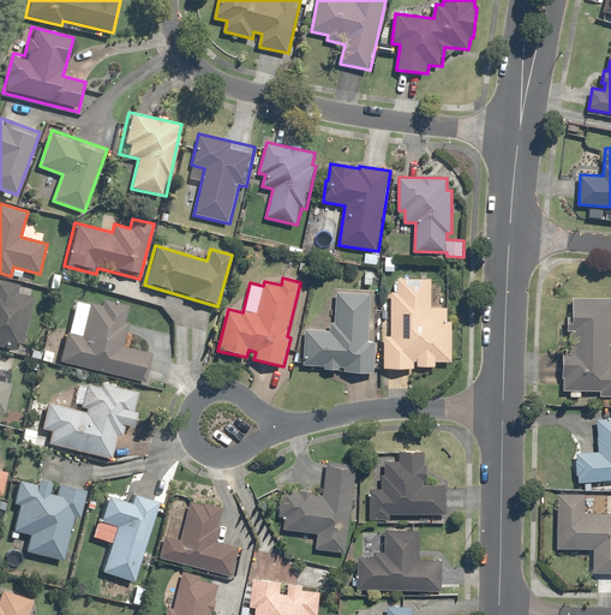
[(0,346),(23,352),(36,296),(18,292),(19,285),(0,279),(0,346)]
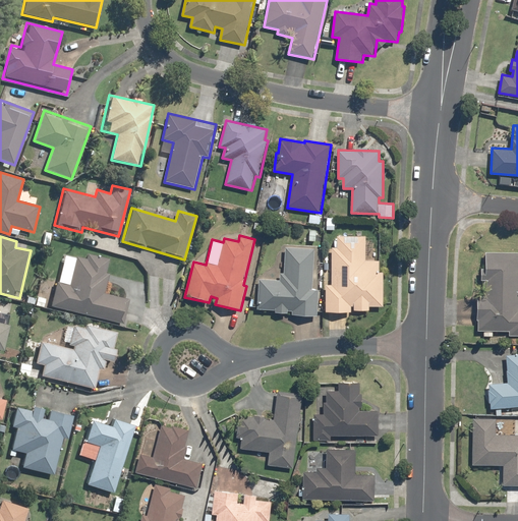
[(327,284),(327,312),(352,312),(352,310),(368,310),(368,306),(384,306),(384,272),(380,272),(380,259),(366,259),(366,236),(337,236),(337,247),(332,247),(332,284),(327,284)]
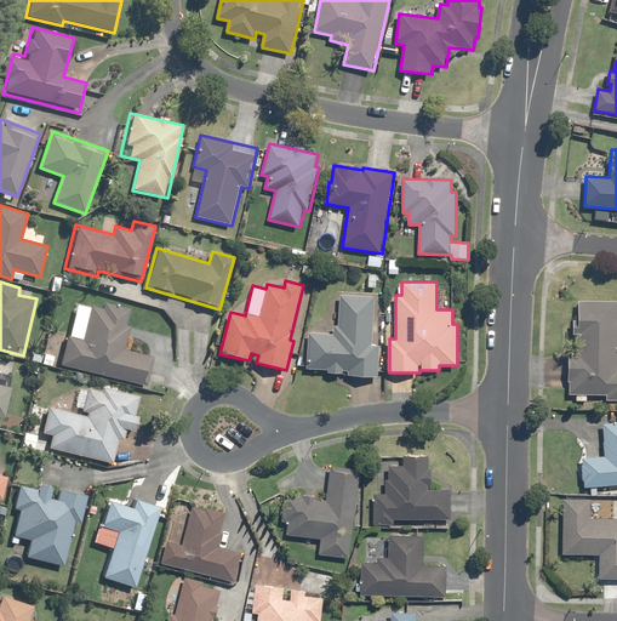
[(348,375),(378,377),(381,345),(373,345),(376,296),(341,294),(338,324),(333,324),(333,334),(308,331),(306,369),(327,370),(326,372),(343,374),(343,371),(348,371),(348,375)]
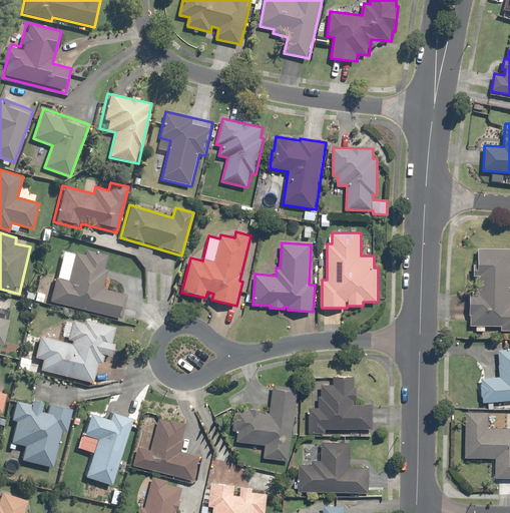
[(55,277),(49,302),(122,319),(128,295),(103,289),(108,269),(104,268),(107,253),(75,245),(67,280),(55,277)]
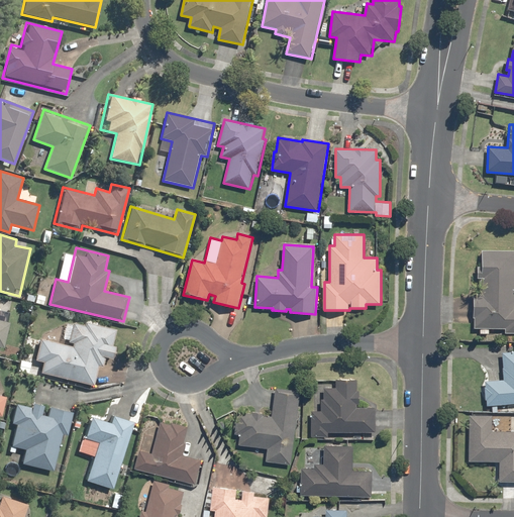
[(513,250),(482,249),(482,265),(477,265),(477,278),(481,278),(480,294),(474,293),(473,328),(505,328),(505,333),(513,332),(513,250)]
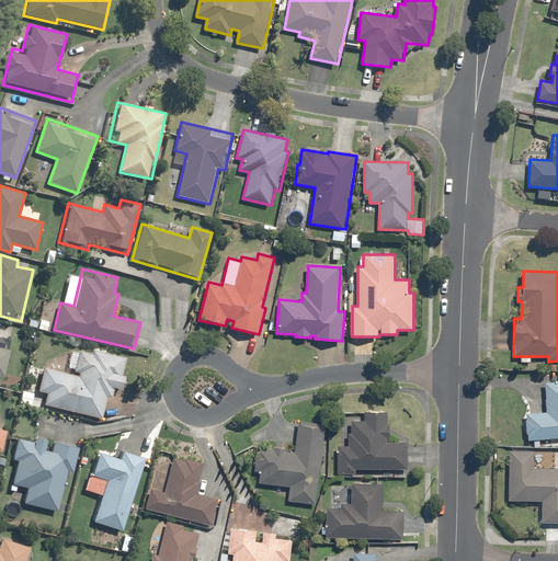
[(0,376),(4,378),(11,350),(0,346),(0,376)]
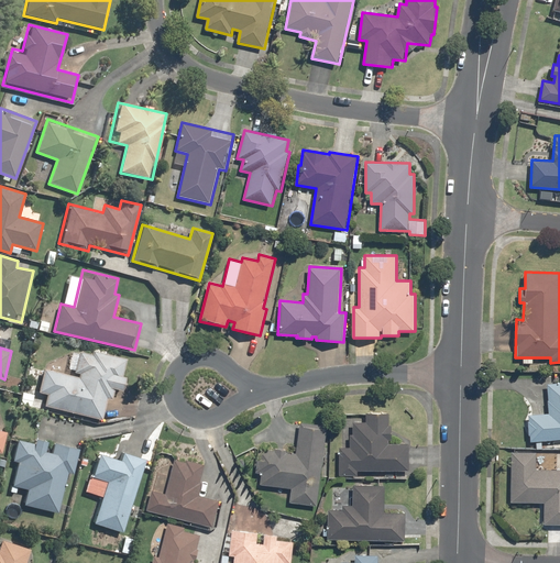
[(122,377),(127,357),(91,349),(90,353),(78,350),(72,375),(44,368),(37,392),(46,394),(43,406),(101,420),(107,398),(112,399),(114,389),(121,392),(125,377),(122,377)]
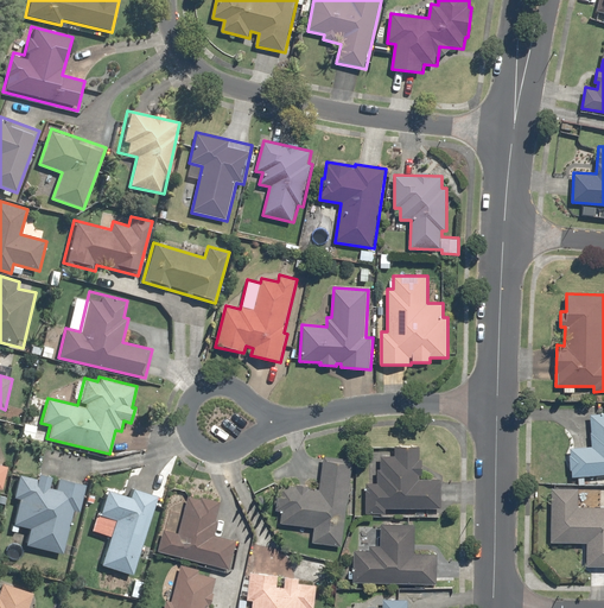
[(570,449),(572,476),(603,474),(603,412),(591,415),(593,447),(570,449)]
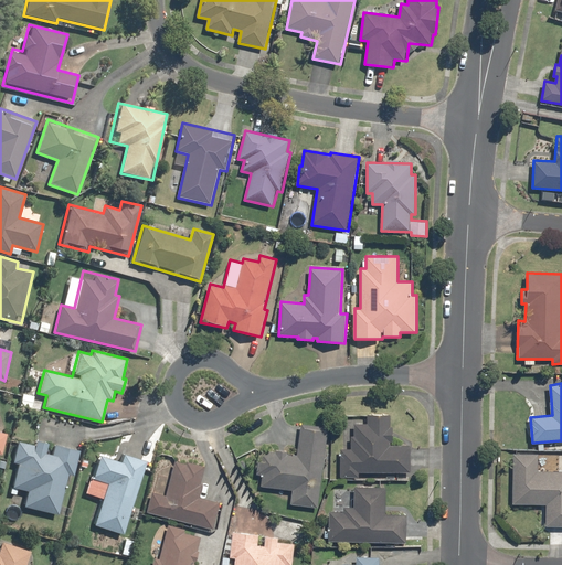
[(341,448),(341,478),(359,478),(359,472),(412,472),(412,445),(393,445),(393,426),(390,426),(390,415),(368,415),(368,423),(353,423),(353,436),(351,436),(351,448),(341,448)]
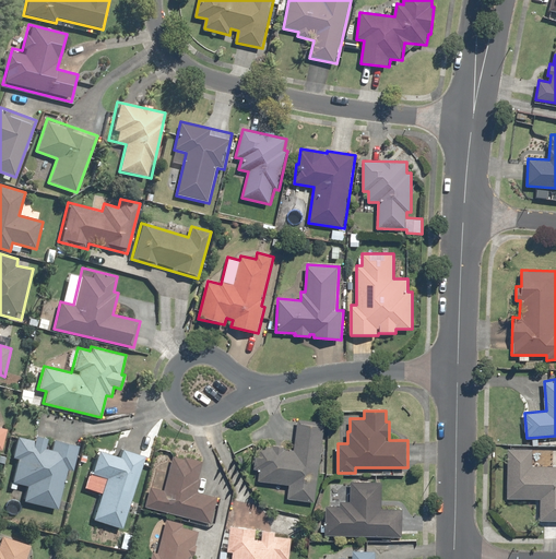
[(287,499),(316,502),(324,423),(297,419),(294,450),(257,445),(253,468),(259,470),(258,482),(288,485),(287,499)]
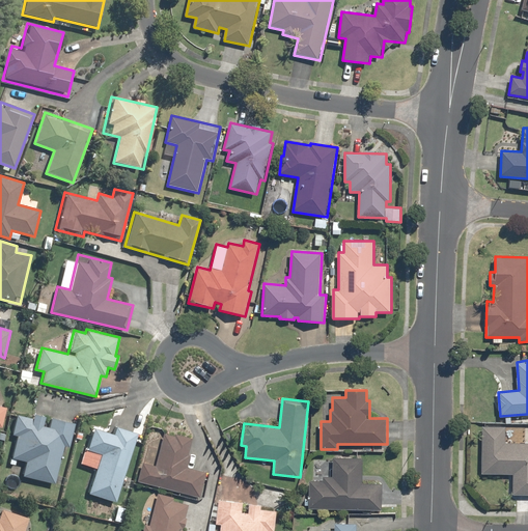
[(31,418),(16,414),(10,435),(17,437),(11,457),(25,460),(22,476),(54,484),(63,447),(70,449),(76,424),(32,414),(31,418)]
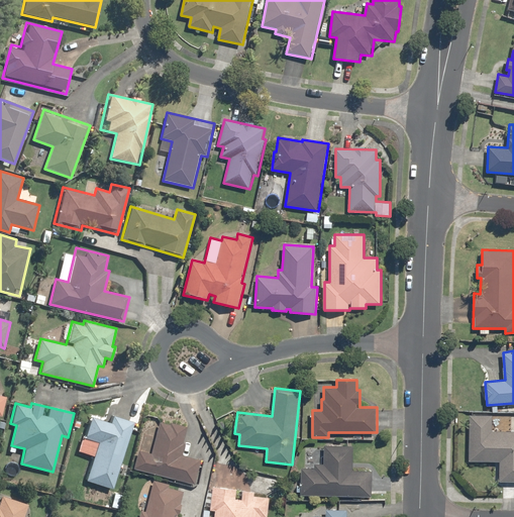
[(85,481),(113,490),(134,422),(113,415),(110,423),(90,416),(79,453),(92,457),(85,481)]
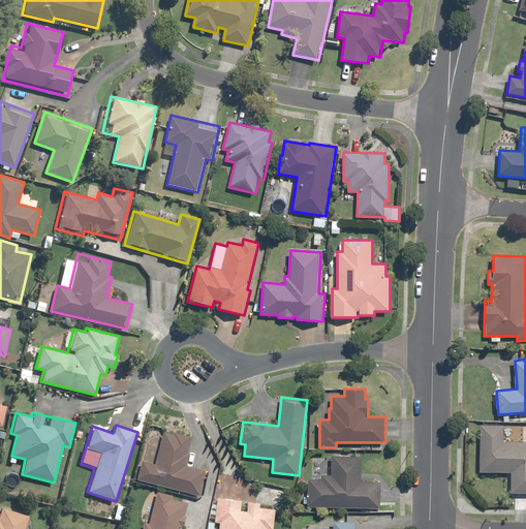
[(504,425),(481,425),(481,472),(512,473),(511,493),(525,492),(525,440),(504,440),(504,425)]
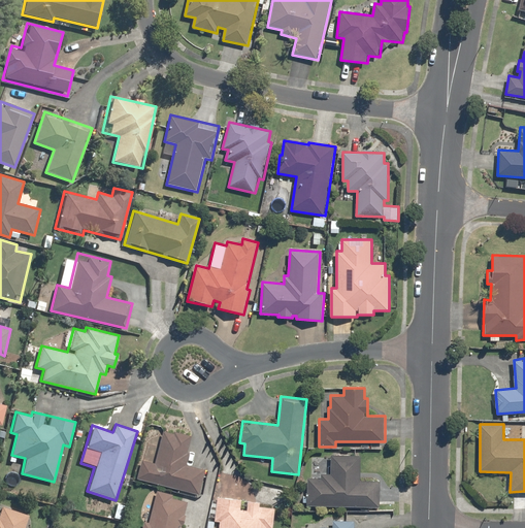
[(142,459),(137,479),(200,495),(207,469),(187,464),(194,436),(165,429),(156,462),(142,459)]
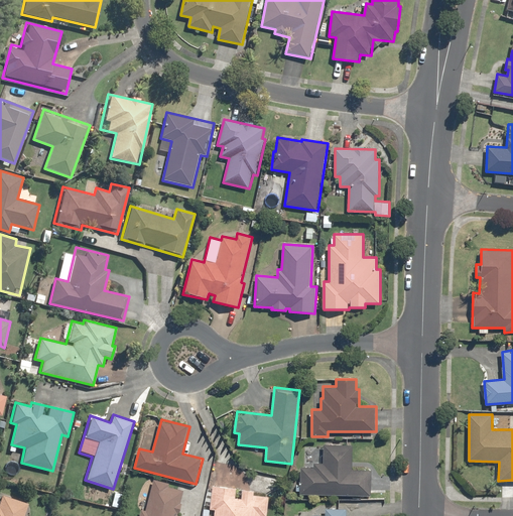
[(300,467),(300,495),(371,496),(372,470),(353,469),(354,444),(324,444),(324,463),(314,463),(313,467),(300,467)]
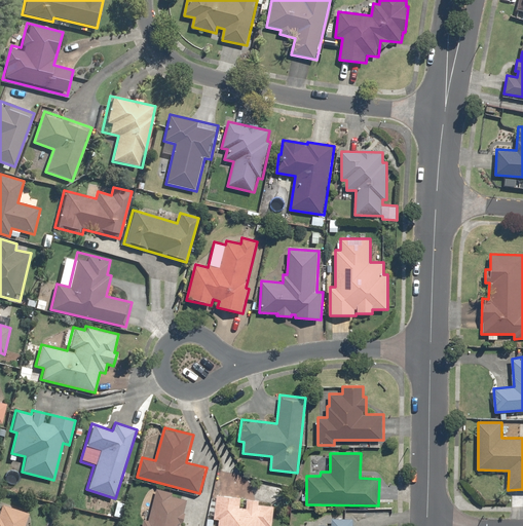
[(144,519),(141,525),(188,525),(182,524),(189,497),(157,489),(149,520),(144,519)]
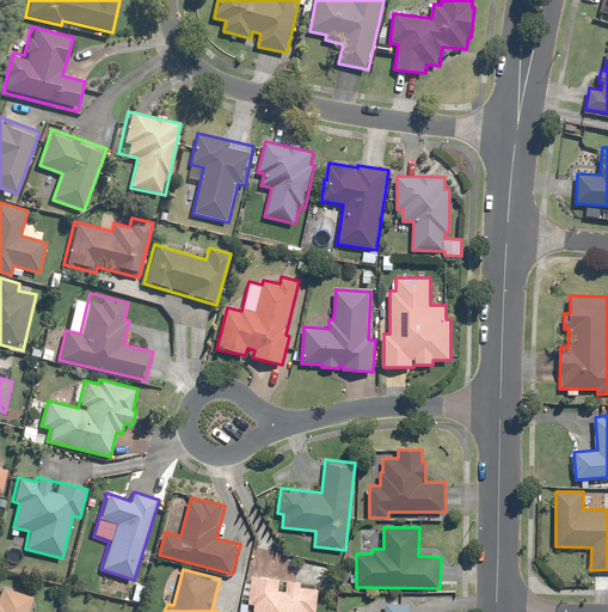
[(301,582),(252,576),(249,604),(255,604),(253,611),(317,611),(319,589),(301,587),(301,582)]
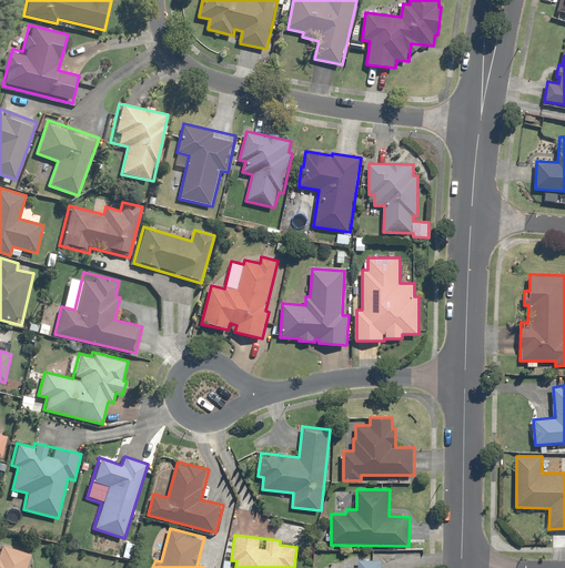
[(0,567),(26,567),(30,555),(0,544),(0,567)]
